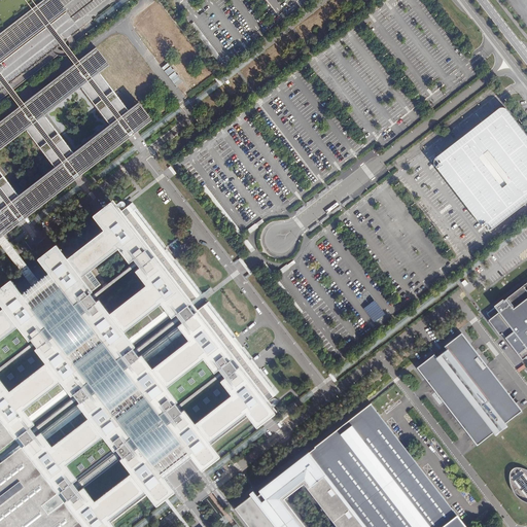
[(46,0),(0,36),(0,56),(71,0),(46,0)]
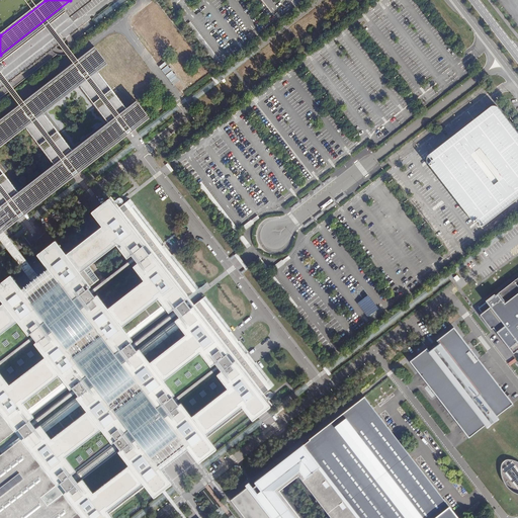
[(155,1),(147,7),(149,9),(156,3),(155,1)]
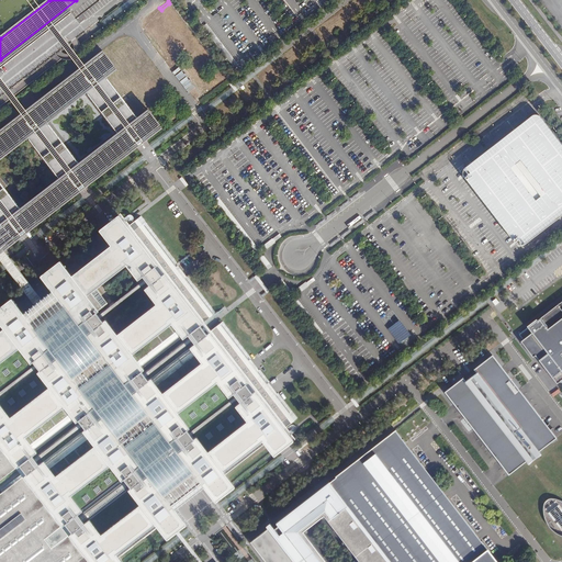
[(0,105),(60,59),(56,54),(86,32),(71,14),(0,69),(0,105)]
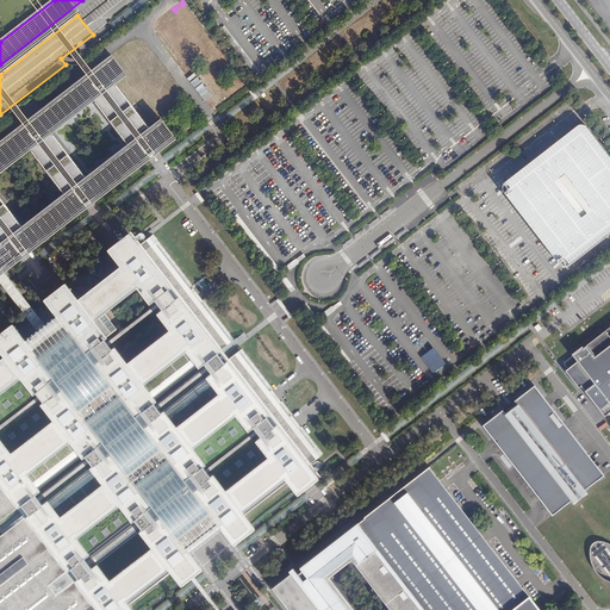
[(238,39),(232,43),(257,75),(262,72),(238,39)]
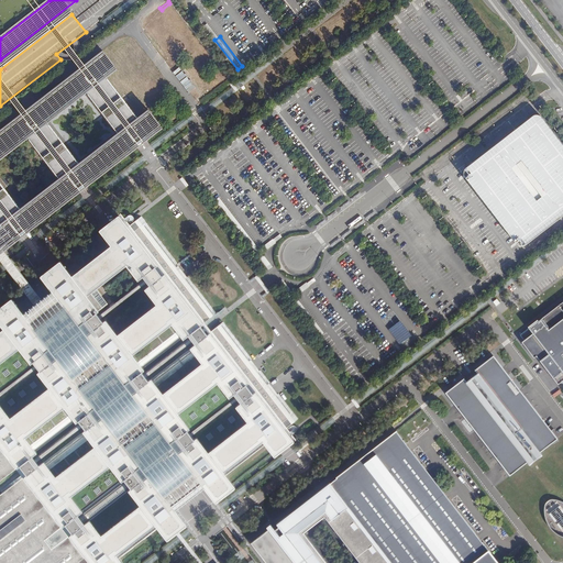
[(0,245),(19,232),(21,235),(26,231),(24,228),(77,187),(79,190),(85,185),(83,183),(136,142),(139,144),(144,140),(142,138),(157,125),(147,112),(139,119),(105,74),(113,67),(102,54),(0,133),(0,245)]
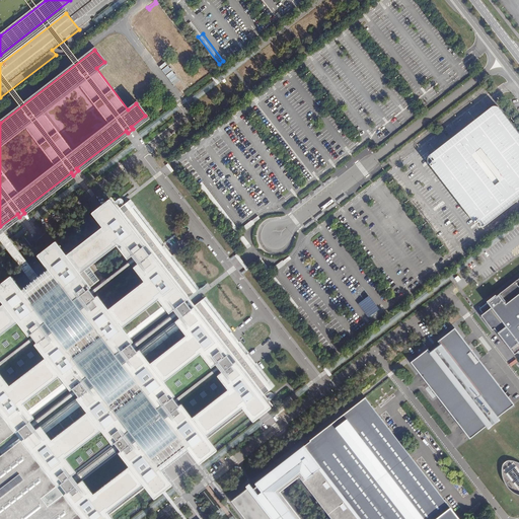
[(213,80),(211,77),(191,93),(193,96),(213,80)]
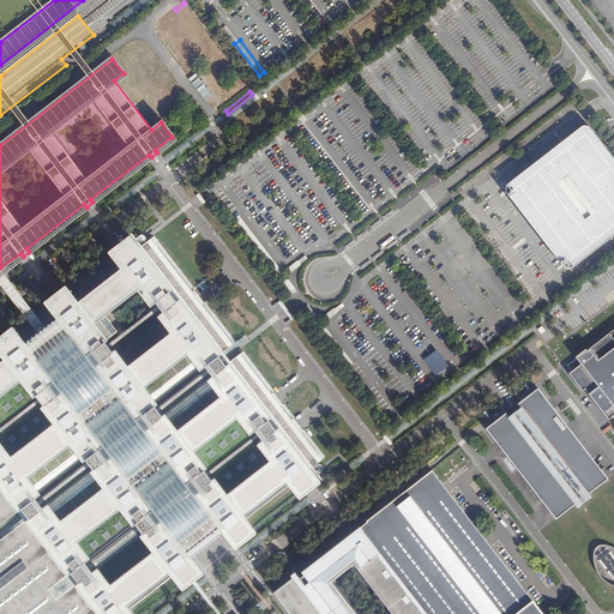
[(23,113),(17,104),(11,108),(18,116),(23,113)]
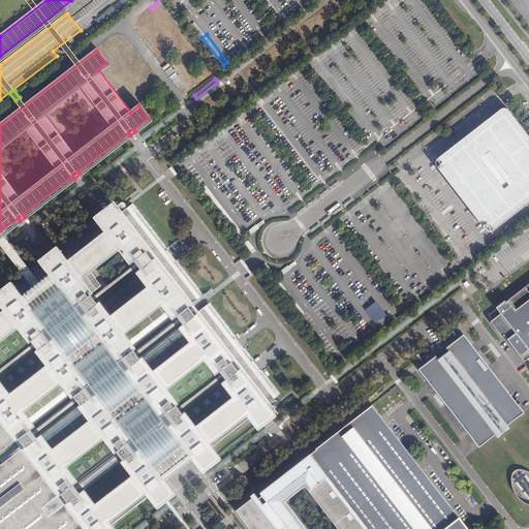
[(181,109),(179,106),(142,135),(144,138),(181,109)]
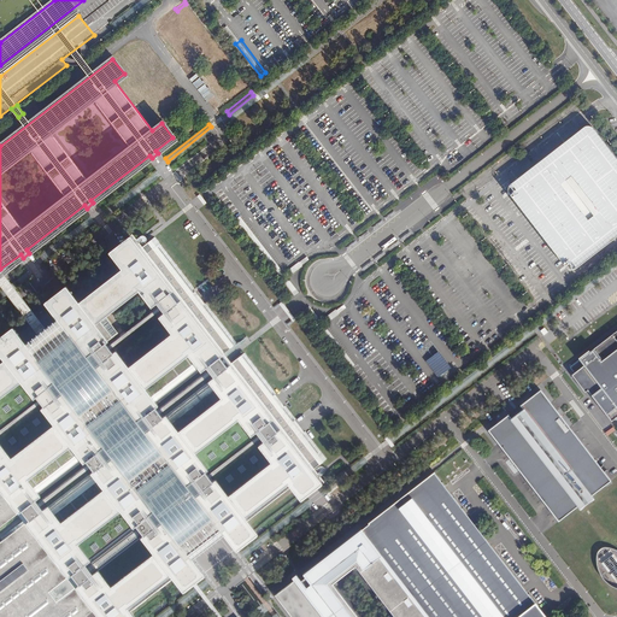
[(507,191),(510,195),(564,265),(569,269),(573,269),(577,268),(581,264),(607,244),(616,235),(616,158),(595,130),(593,128),(588,125),(585,127),(581,129),(560,145),(541,159),(516,180),(511,183),(507,187),(507,191)]
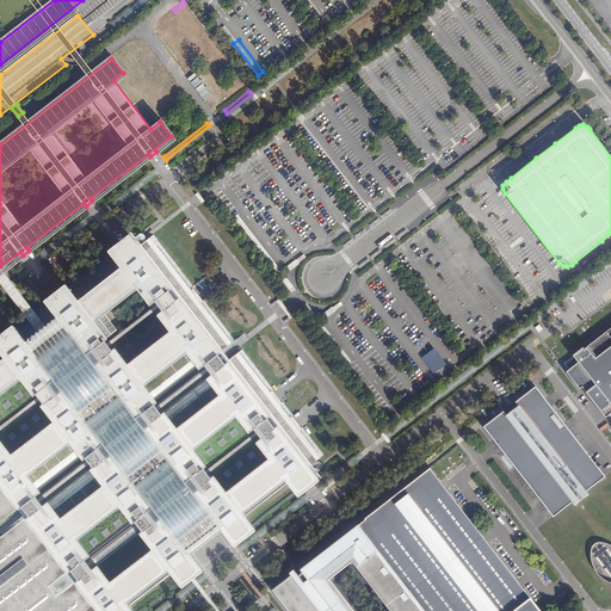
[(199,191),(196,193),(202,203),(205,201),(199,191)]
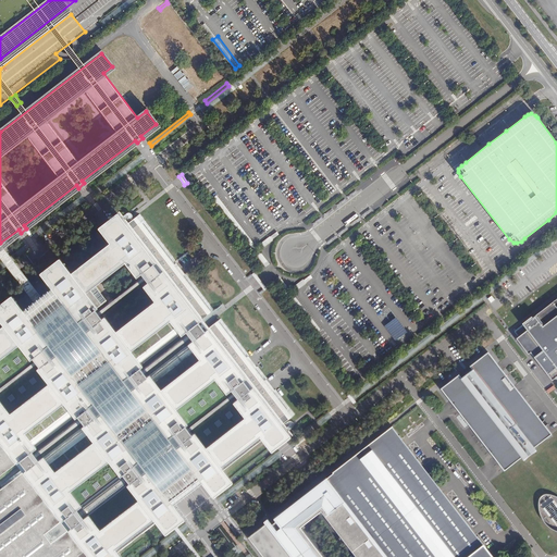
[(83,199),(81,196),(33,232),(36,235),(83,199)]
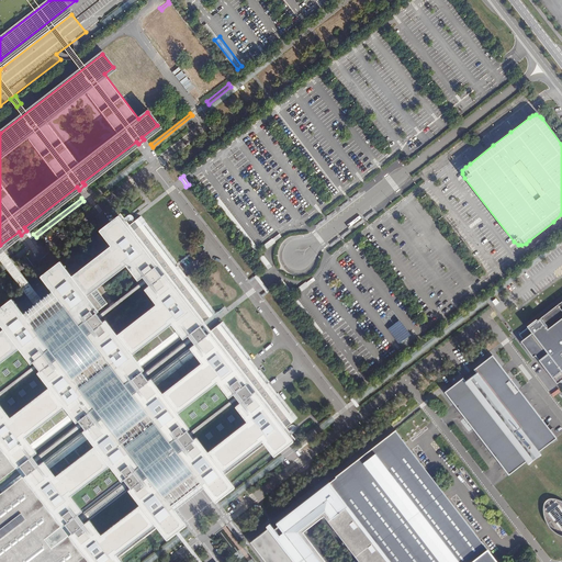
[(0,332),(0,481),(12,472),(14,476),(19,482),(0,495),(0,561),(119,561),(116,560),(158,528),(169,542),(188,527),(176,512),(205,489),(217,505),(237,490),(227,475),(263,447),(273,460),(294,445),(284,431),(290,426),(214,329),(208,335),(204,330),(201,327),(206,323),(131,225),(126,228),(119,217),(98,233),(110,248),(72,277),(60,261),(40,277),(52,292),(41,301),(24,313),(13,298),(0,307),(0,326),(2,330),(0,332)]
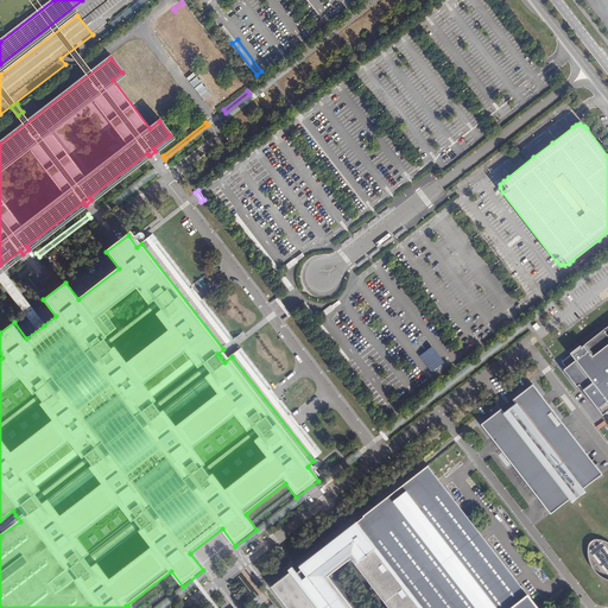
[(295,258),(286,265),(289,270),(298,261),(295,258)]
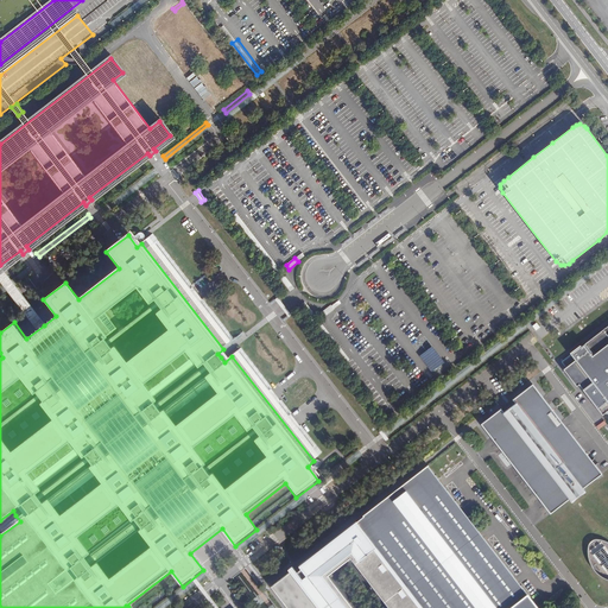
[(29,271),(26,266),(10,279),(2,284),(0,285),(0,292),(12,284),(29,271)]
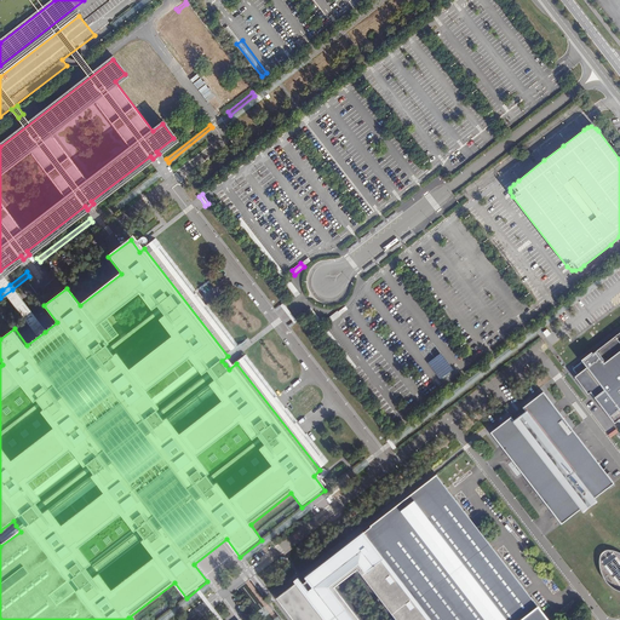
[(288,285),(298,294),(300,292),(291,282),(288,285)]
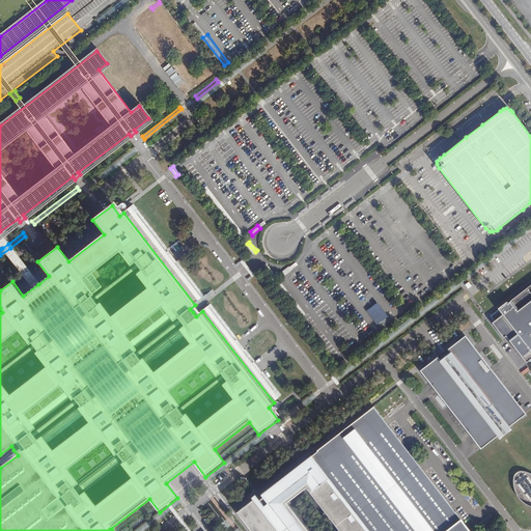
[(281,277),(276,280),(288,296),(294,291),(281,277)]
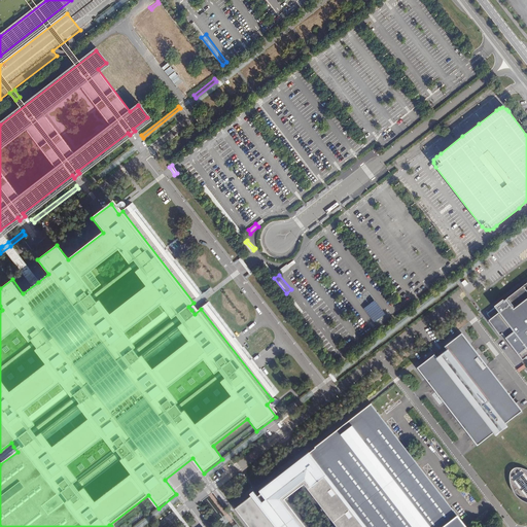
[(434,355),(417,369),(477,446),(493,433),(496,437),(498,434),(500,431),(503,429),(507,427),(505,425),(522,411),(462,334),(445,347),(447,349),(436,357),(434,355)]
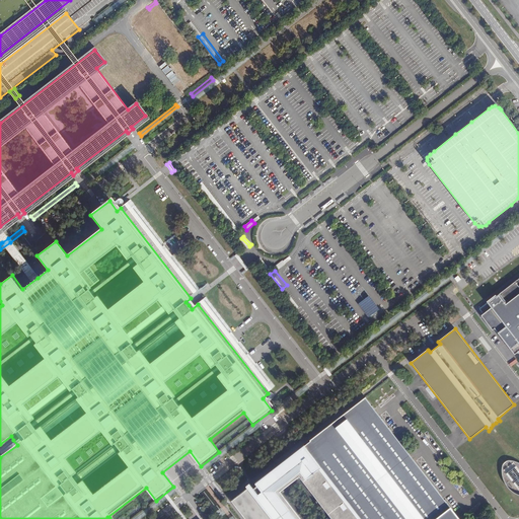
[(461,518),(368,396),(231,501),(244,518),(461,518)]
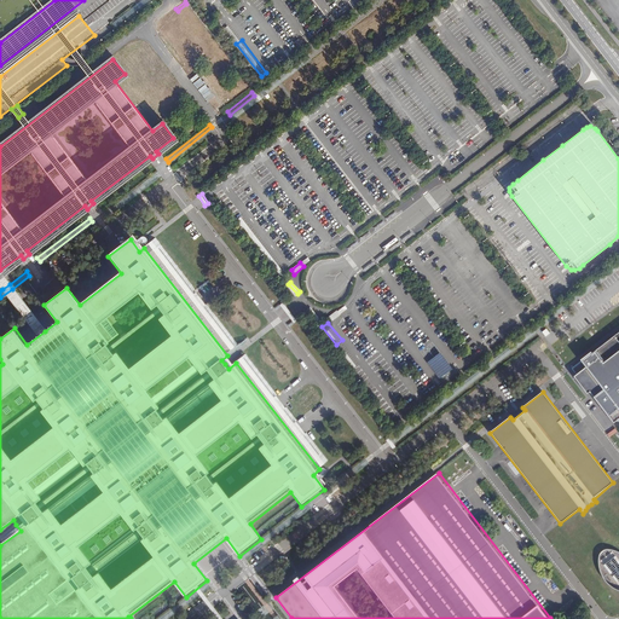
[(600,557),(601,567),(602,574),(607,582),(615,589),(618,590),(618,551),(609,550),(603,551),(600,557)]
